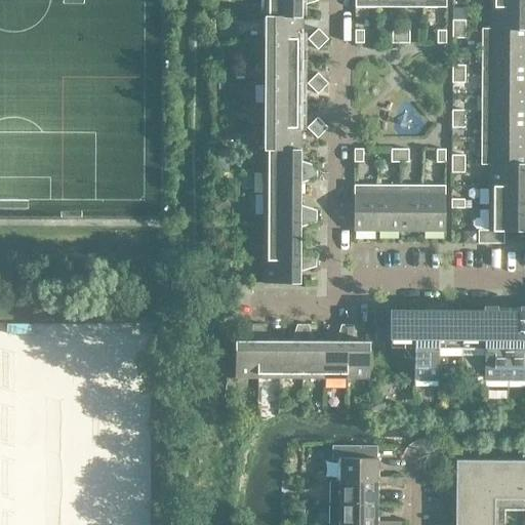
[(264,0),(264,16),(300,16),(300,5),(300,0),(303,0),(310,2),(317,0),(264,0)]
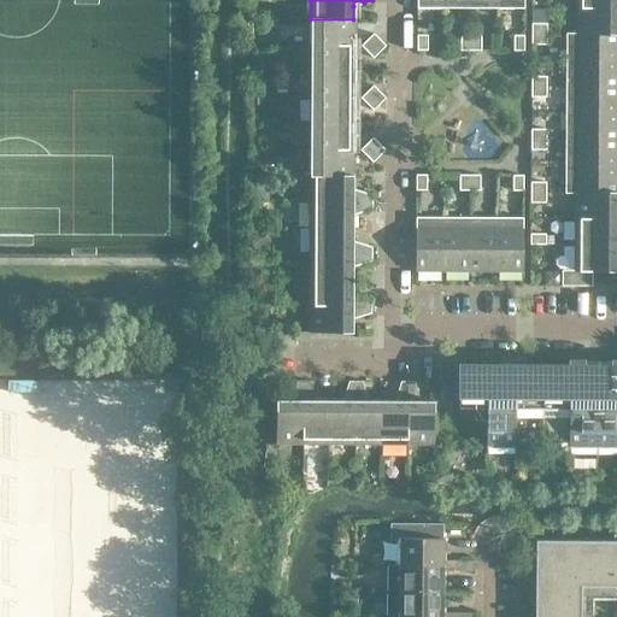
[(616,6),(574,6),(574,33),(616,31),(616,6)]
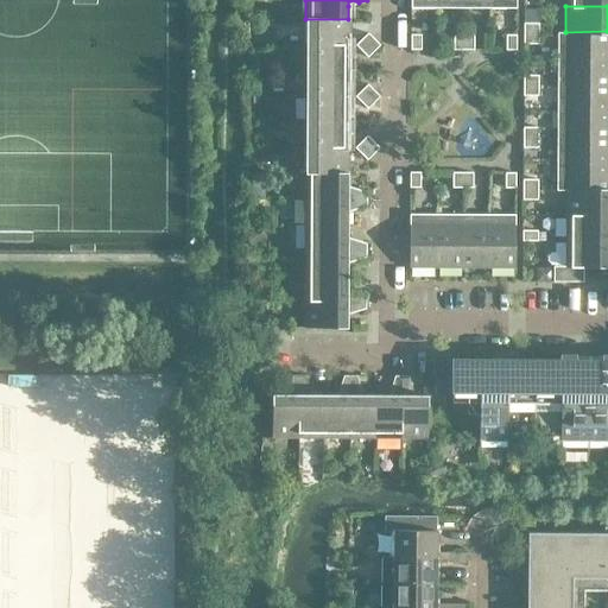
[(305,19),(305,43),(348,43),(348,39),(348,19),(305,19)]
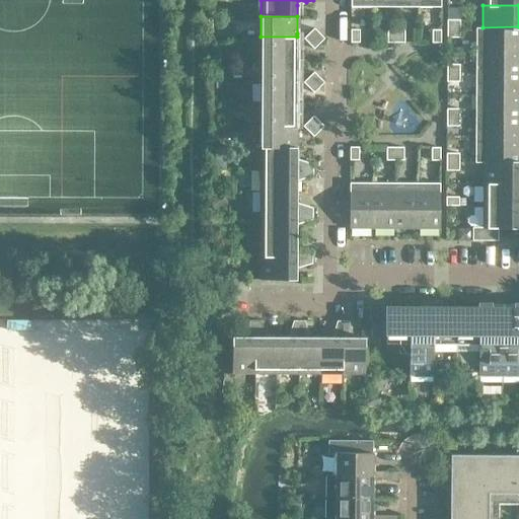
[(446,19),(446,27),(459,28),(459,19),(446,19)]
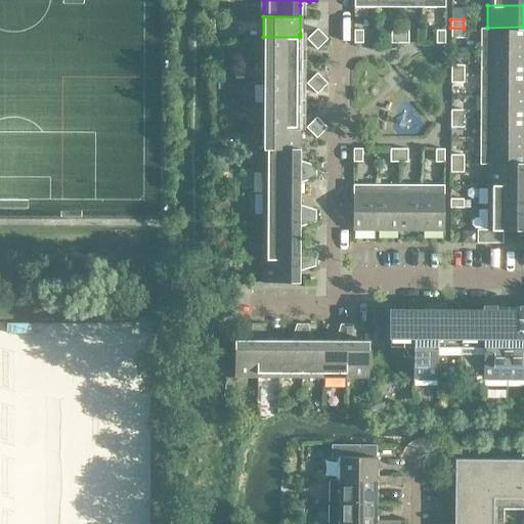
[(480,28),(480,51),(523,50),(523,27),(487,28),(480,28)]
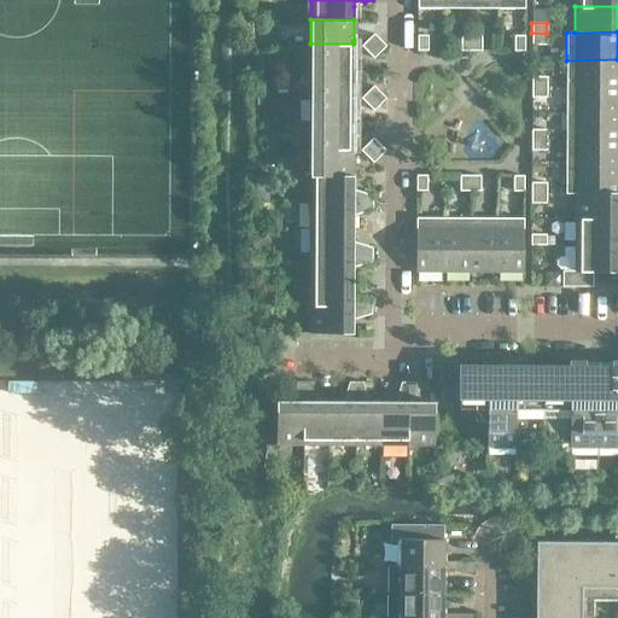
[(379,51),(386,45),(373,33),(367,39),(379,51)]
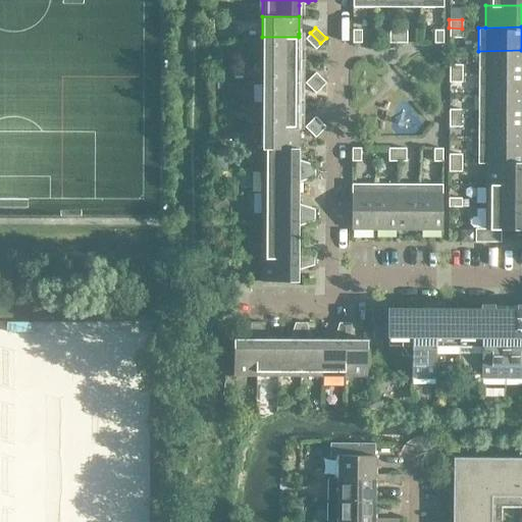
[(449,28),(449,37),(462,37),(462,29),(449,28)]
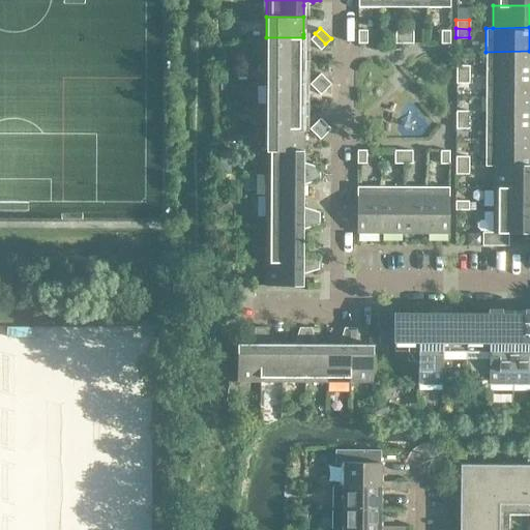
[(366,29),(357,29),(357,42),(366,42),(366,29)]
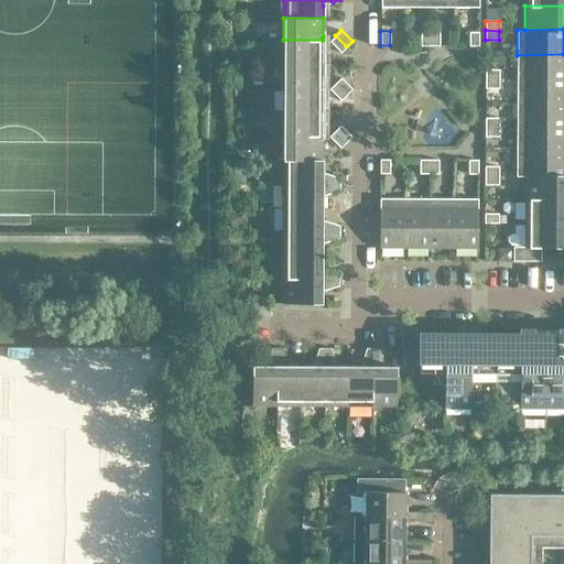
[(420,31),(420,45),(430,45),(430,32),(420,31)]
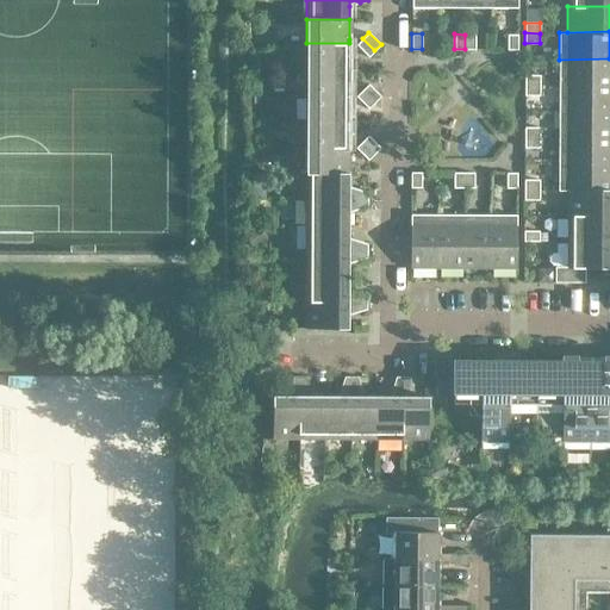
[(475,35),(465,35),(465,49),(475,49),(475,35)]
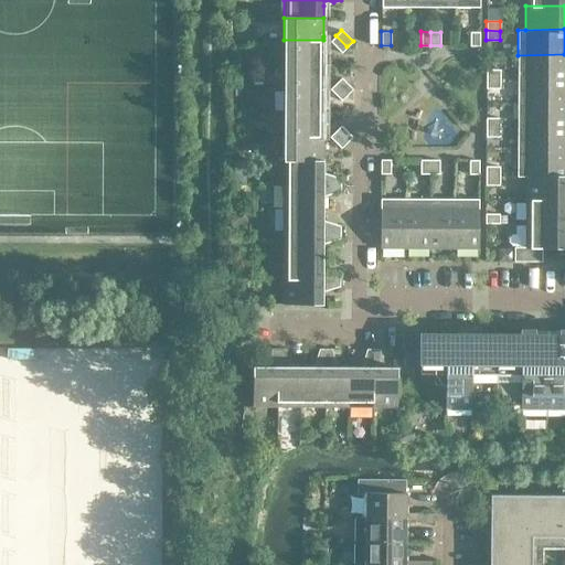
[(479,32),(469,32),(469,45),(479,46),(479,32)]
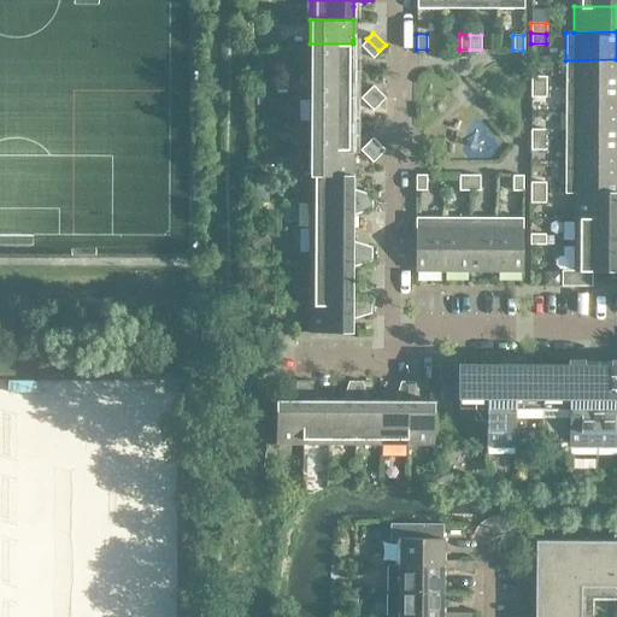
[(366,39),(365,40),(360,45),(372,58),(378,51),(366,39)]
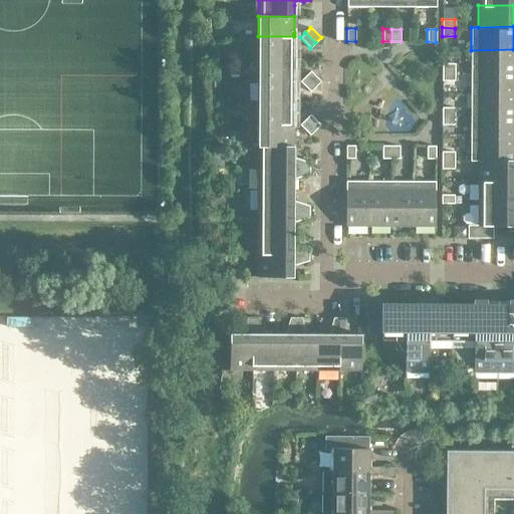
[(258,36),(258,58),(294,58),(294,36),(258,36)]
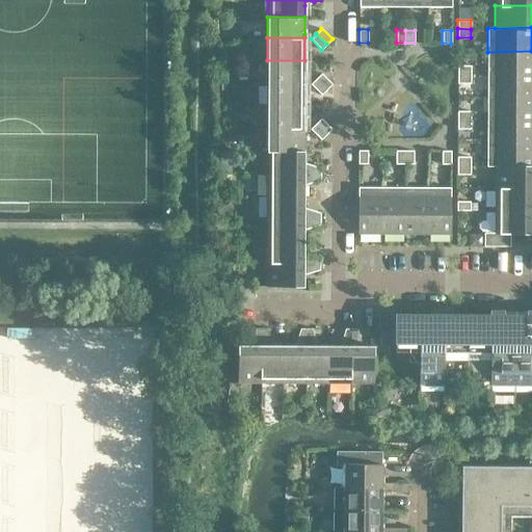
[(531,51),(487,52),(487,75),(531,74),(531,51)]
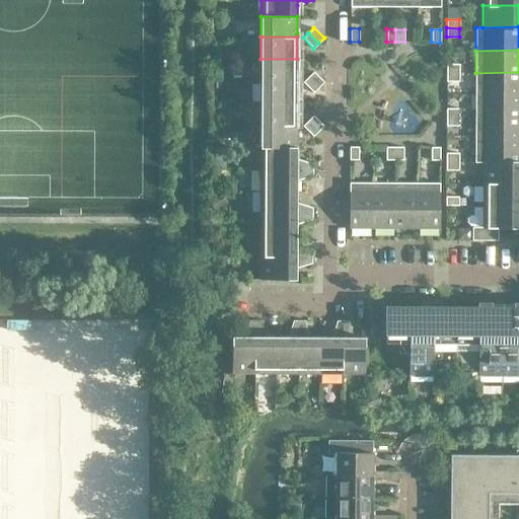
[(261,59),(261,80),(297,81),(297,59),(261,59)]
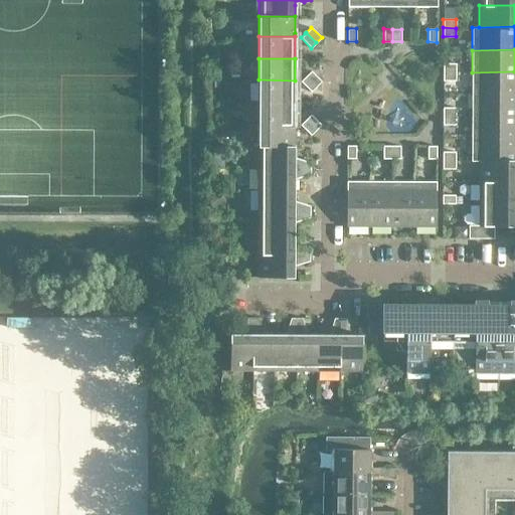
[(443,62),(443,71),(456,71),(456,63),(443,62)]
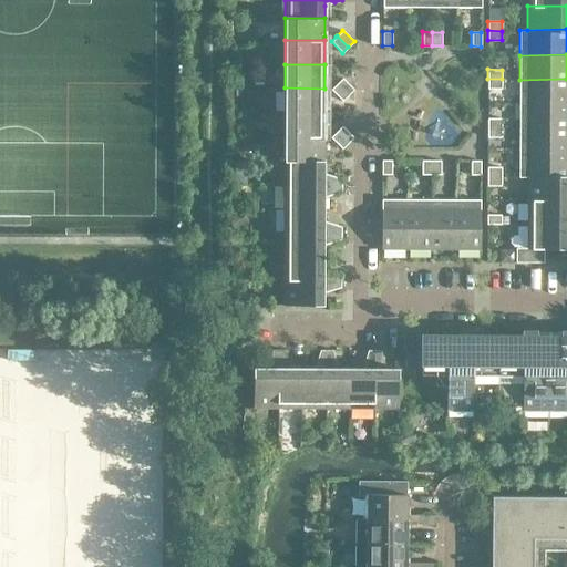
[(348,95),(353,90),(342,78),(337,83),(348,95)]
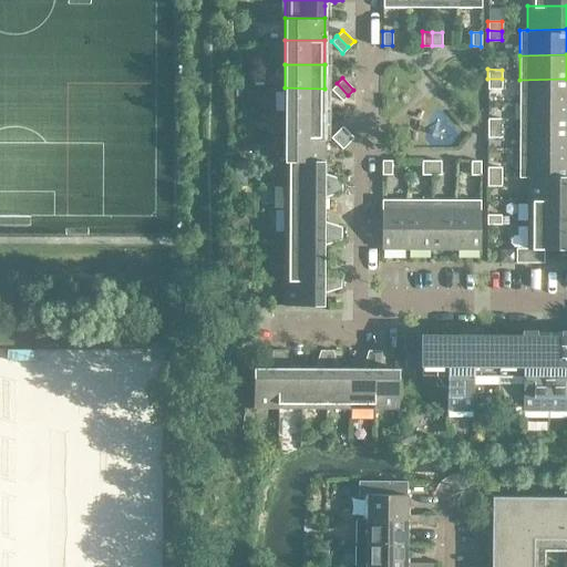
[(487,79),(487,89),(502,89),(502,79),(487,79)]
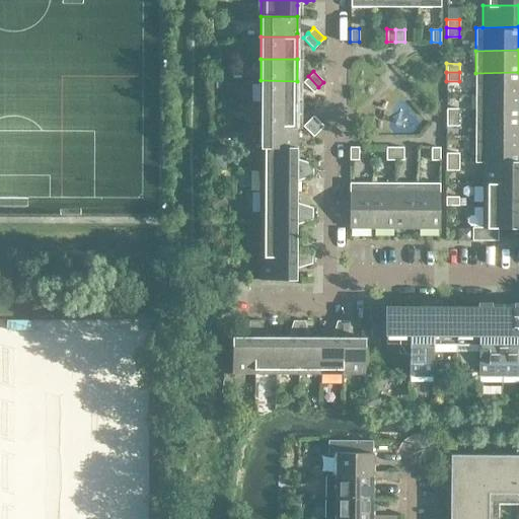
[(518,72),(475,73),(474,95),(518,94),(518,72)]
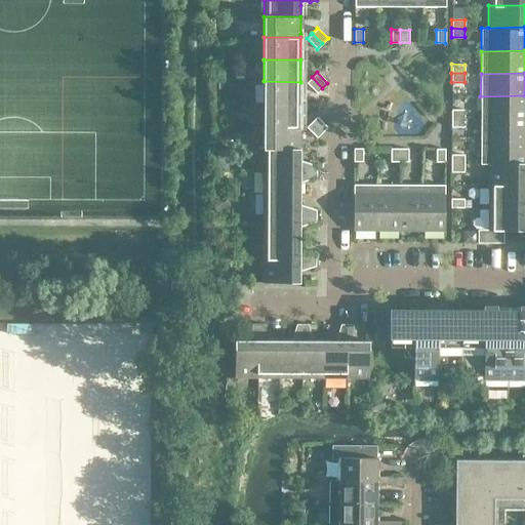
[(312,77),(307,82),(317,93),(322,88),(312,77)]
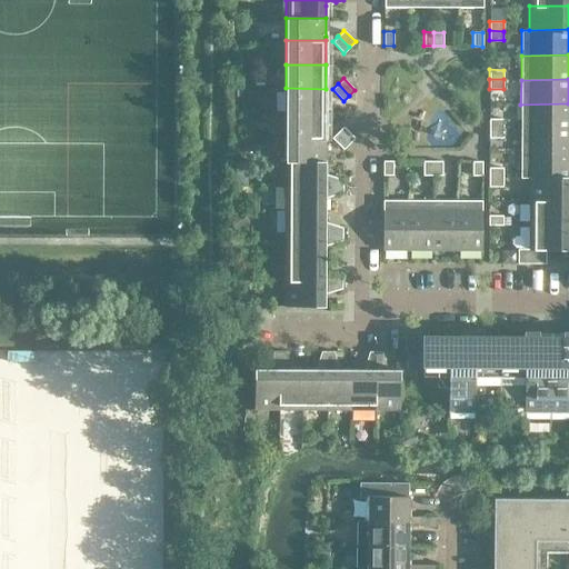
[(286,88),(286,112),(326,112),(326,89),(286,88)]
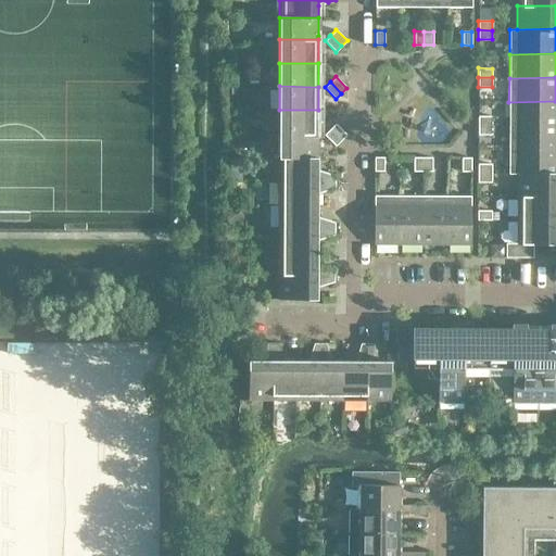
[(555,101),(508,102),(508,125),(555,125),(555,101)]
